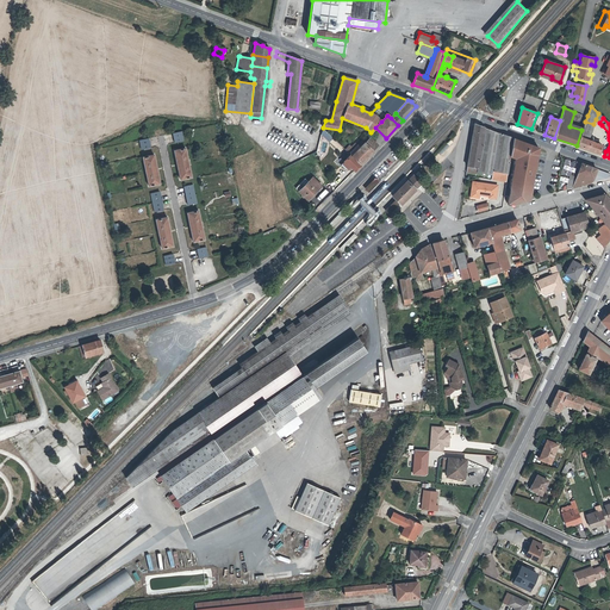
[(589,137),(593,124),(585,122),(582,130),(577,145),(598,154),(602,145),(596,143),(597,141),(589,137)]
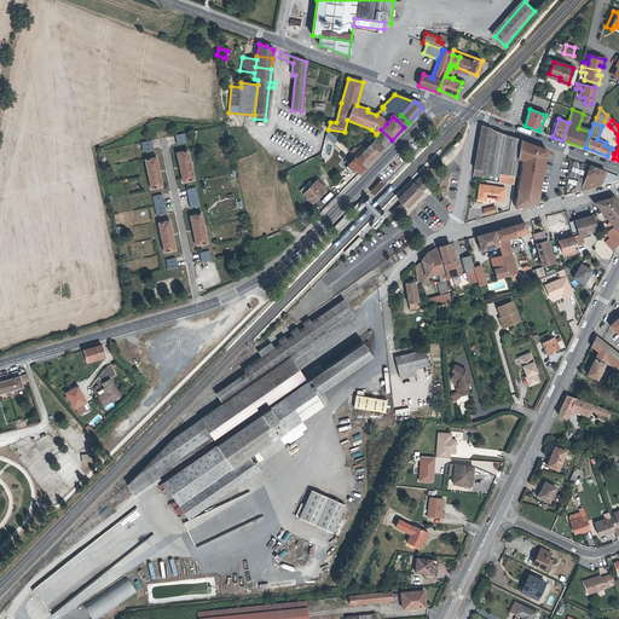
[(497,177),(499,178),(501,173),(514,175),(516,166),(520,140),(482,126),(474,169),(484,171),(484,174),(497,177)]
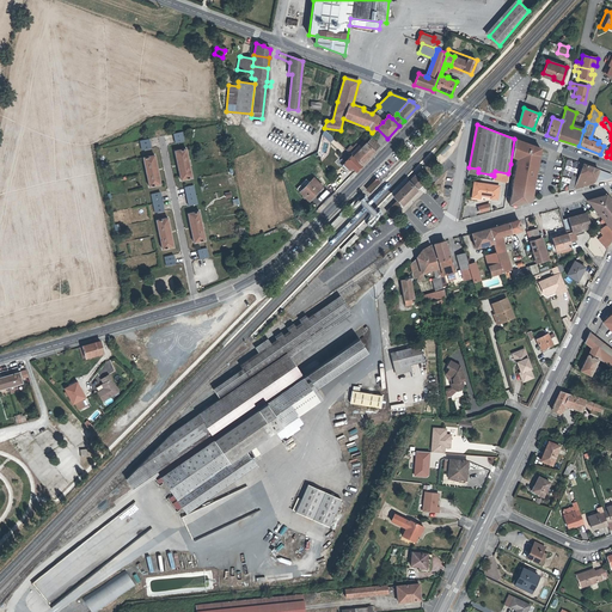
[(176,144),(184,141),(182,133),(173,134),(176,144)]
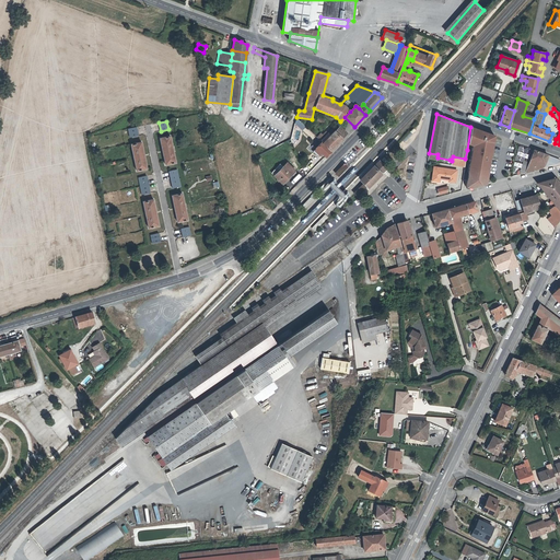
[(339,126),(337,128),(335,131),(334,130),(331,129),(328,133),(324,137),(327,139),(323,143),(330,151),(347,133),(339,126)]
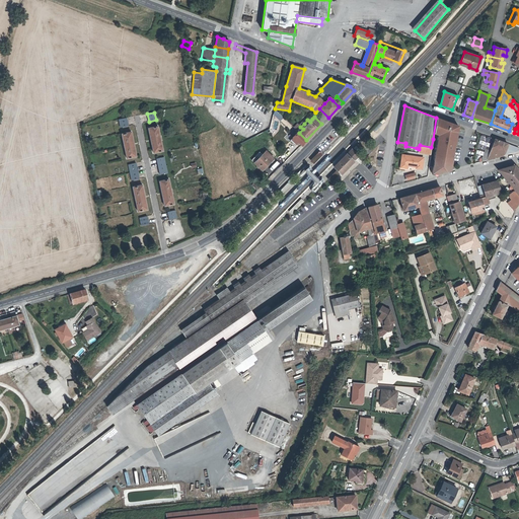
[(120,128),(128,126),(126,118),(119,120),(120,128)]
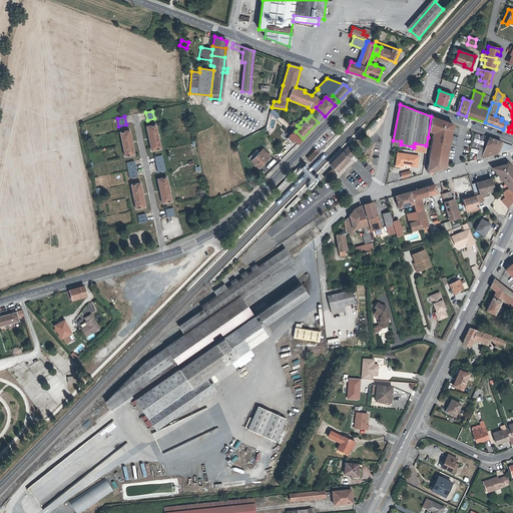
[(432,116),(431,116),(428,137),(426,145),(426,152),(425,154),(425,159),(424,164),(428,164),(428,169),(432,170),(433,171),(445,168),(448,156),(446,155),(447,150),(448,151),(448,148),(447,148),(448,144),(449,144),(450,140),(451,137),(453,124),(447,122),(435,117),(435,119),(432,118),(432,116)]
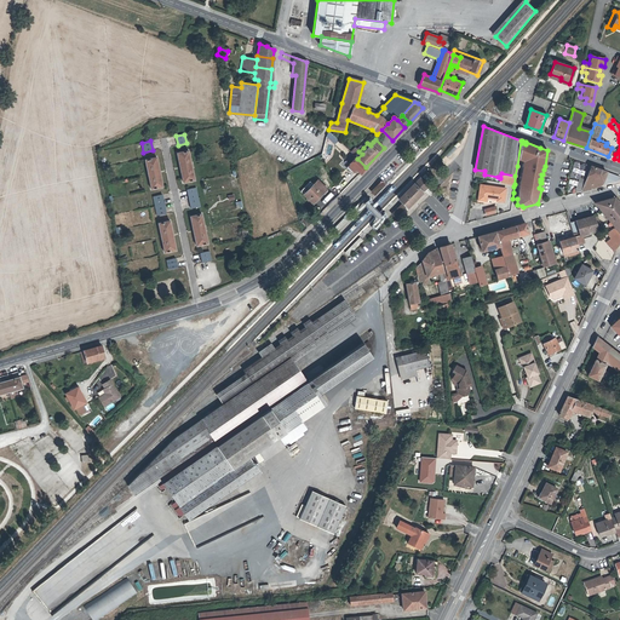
[(356,158),(357,159),(362,154),(359,151),(356,149),(355,148),(351,153),(356,158)]
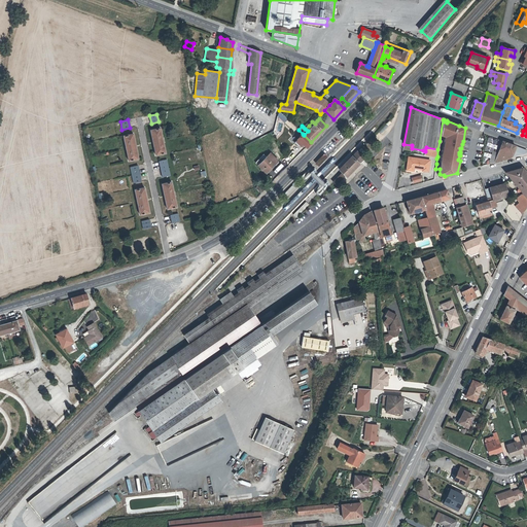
[(155,155),(165,153),(160,128),(150,130),(155,155)]
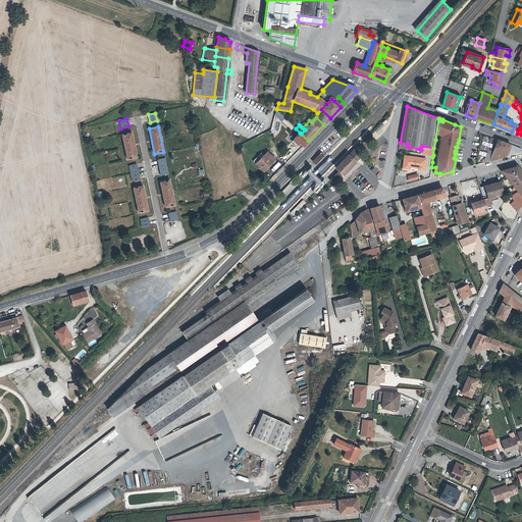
[(127,159),(137,157),(132,133),(122,135),(127,159)]
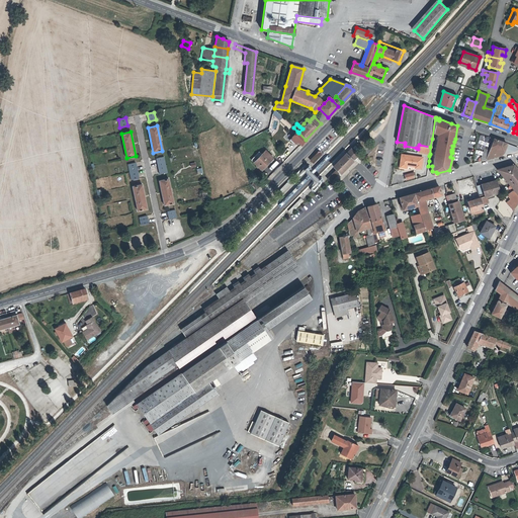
[(300,145),(306,140),(298,133),(297,132),(290,140),(295,145),(297,142),(300,145)]
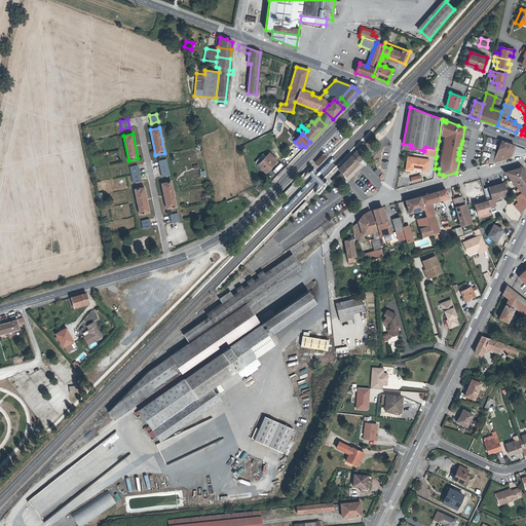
[(488,163),(495,161),(509,157),(511,154),(514,146),(498,140),(497,140),(492,154),(489,153),(487,161),(488,163)]
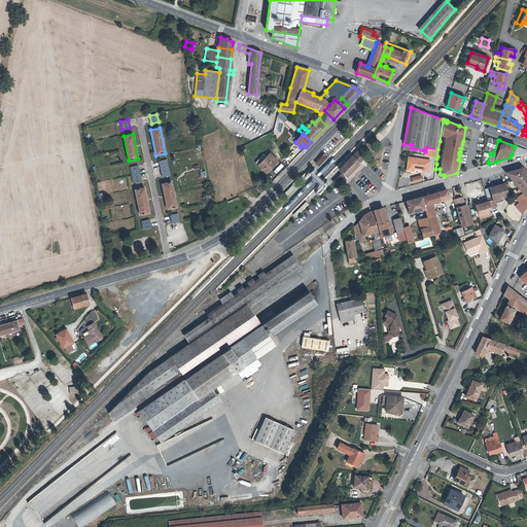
[(437,149),(426,147),(425,151),(425,154),(437,156),(437,149)]
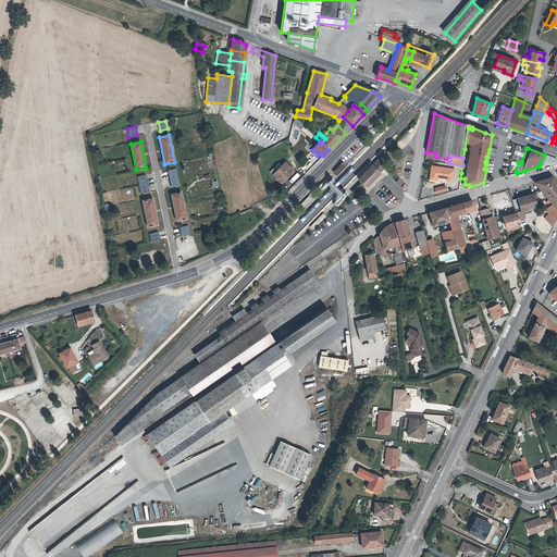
[(556,162),(556,160),(556,159),(547,156),(544,165),(556,162)]
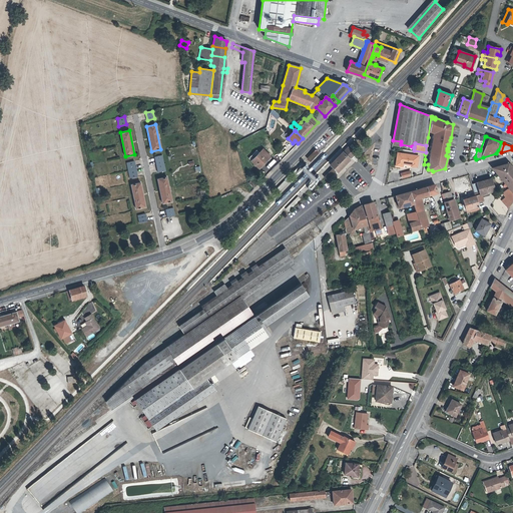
[(328,162),(331,165),(347,148),(345,145),(328,162)]
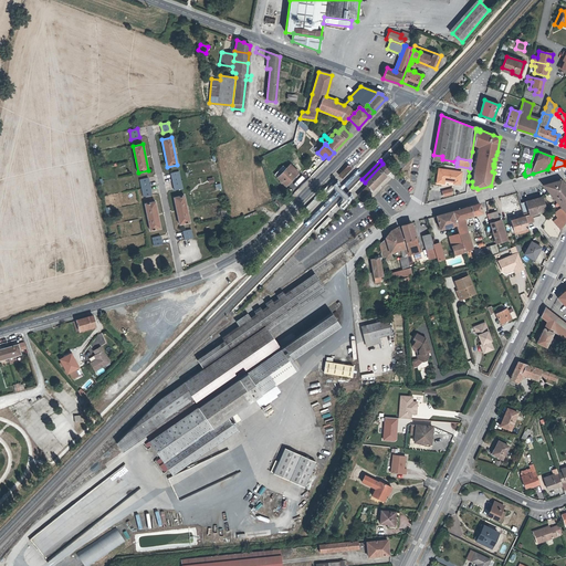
[(365,182),(371,189),(378,182),(381,178),(388,171),(390,170),(383,164),(365,182)]
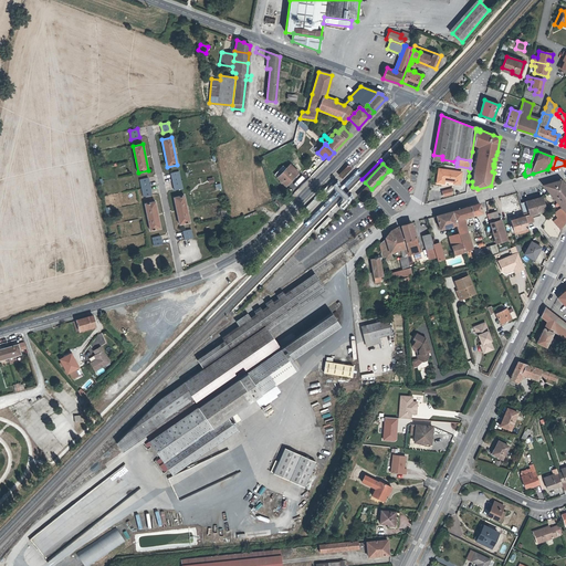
[(286,169),(278,178),(285,186),(295,176),(299,173),(291,165),(286,169)]
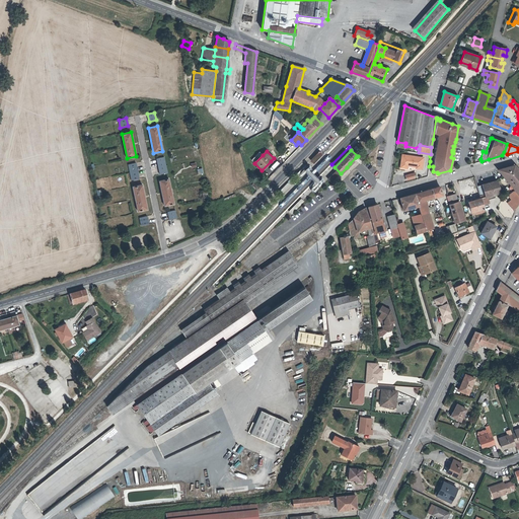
[(251,160),(254,163),(263,155),(260,152),(251,160)]
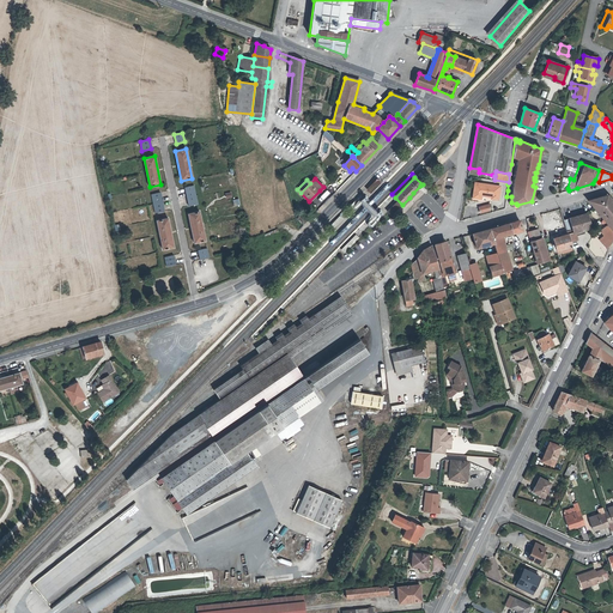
[(490,198),(491,199),(493,187),(481,184),(481,186),(474,183),(473,193),(474,195),(480,196),(481,196),(481,195),(485,196),(484,196),(490,198)]
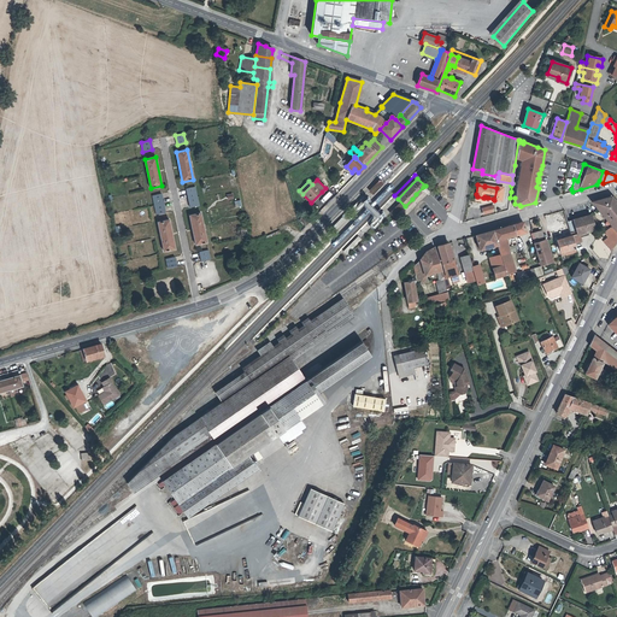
[(191,207),(199,206),(195,187),(186,188),(191,207)]
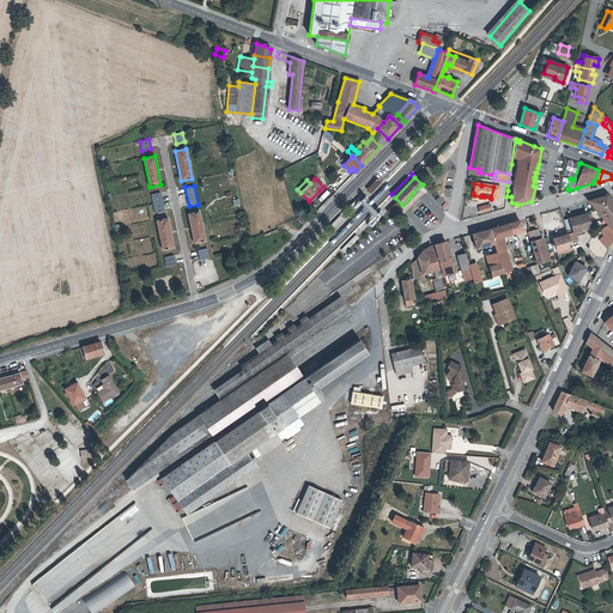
[(156,213),(164,211),(161,193),(151,194),(156,213)]
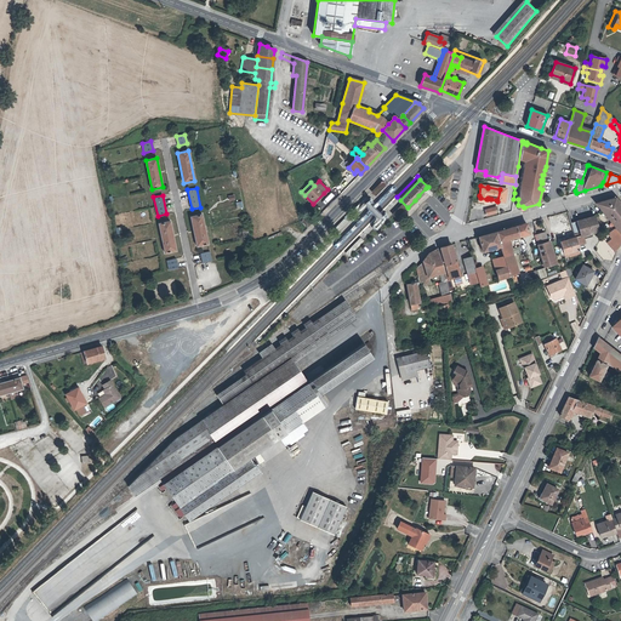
[(619,216),(620,218),(620,204),(615,198),(594,204),(611,222),(619,216)]
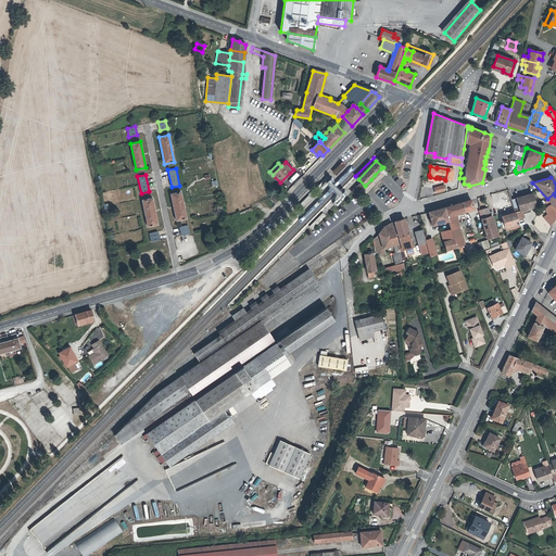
[(354,193),(359,188),(362,186),(361,184),(357,187),(353,191),(354,193)]
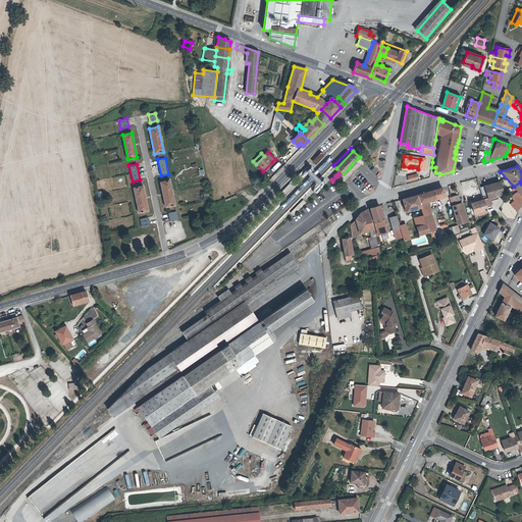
[(165,207),(174,205),(169,180),(160,181),(165,207)]
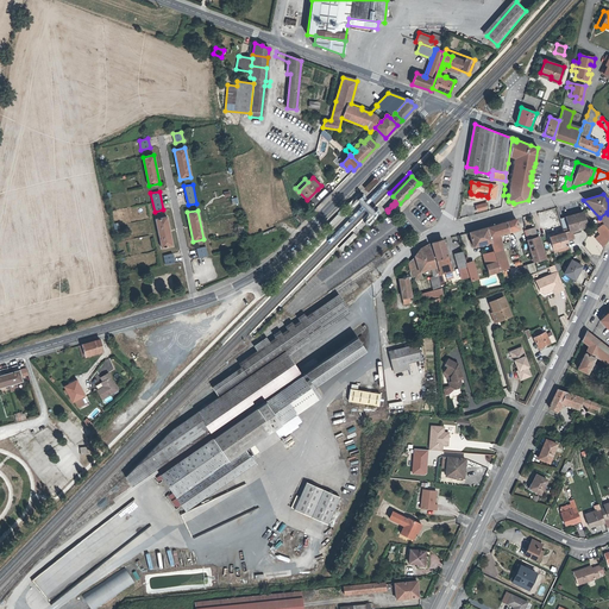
[(301,212),(295,218),(301,224),(307,218),(301,212)]
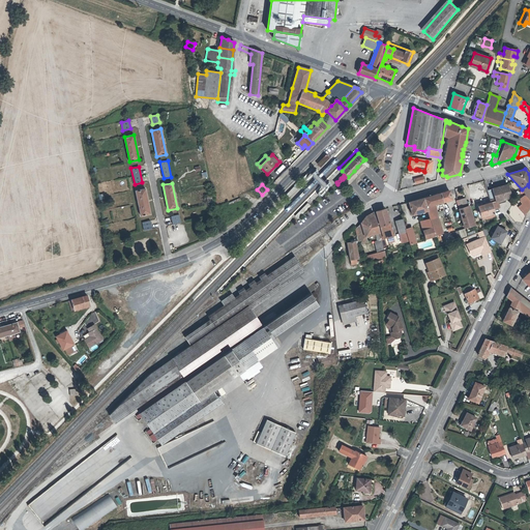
[(487,190),(491,203),(497,201),(504,199),(510,197),(509,194),(507,185),(507,184),(487,190)]
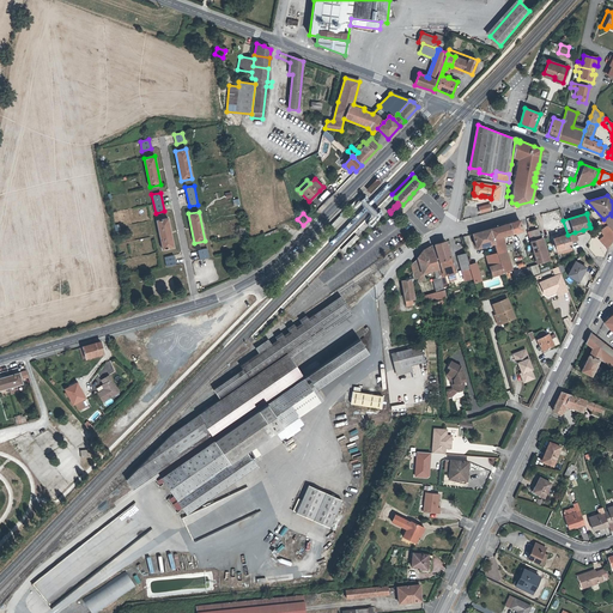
[(607,224),(605,226),(598,232),(600,235),(601,234),(604,235),(599,240),(606,248),(611,244),(612,240),(612,216),(611,213),(604,219),(607,224)]
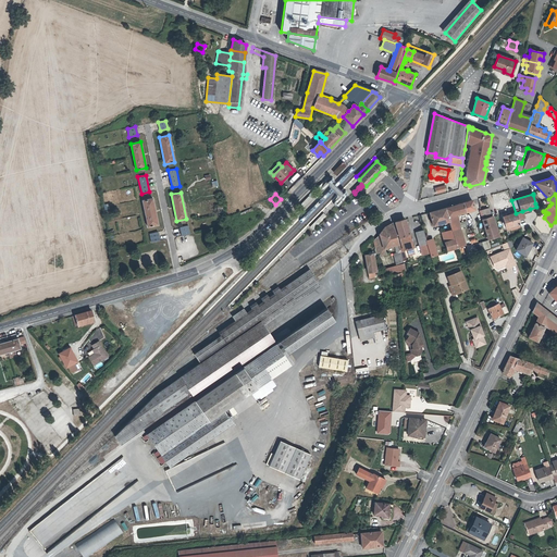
[(309,195),(300,205),(304,208),(312,198),(309,195)]
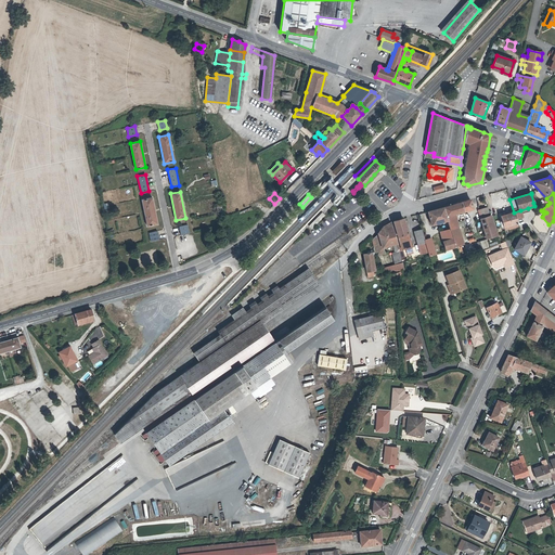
[(147,226),(157,223),(152,197),(142,199),(147,226)]
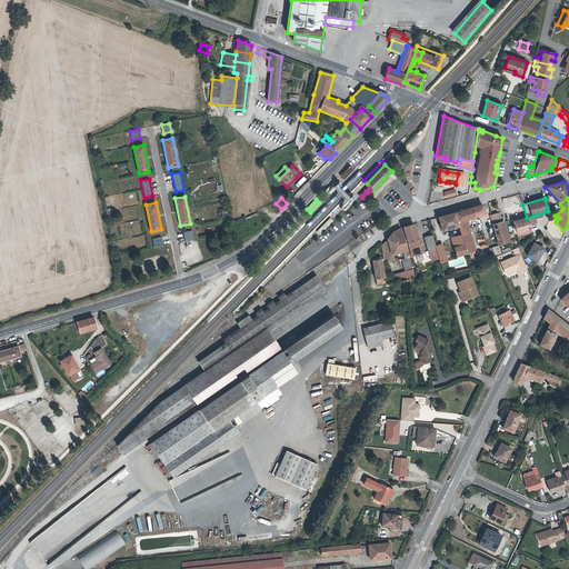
[(472,207),(476,217),(485,215),(482,205),(472,207)]
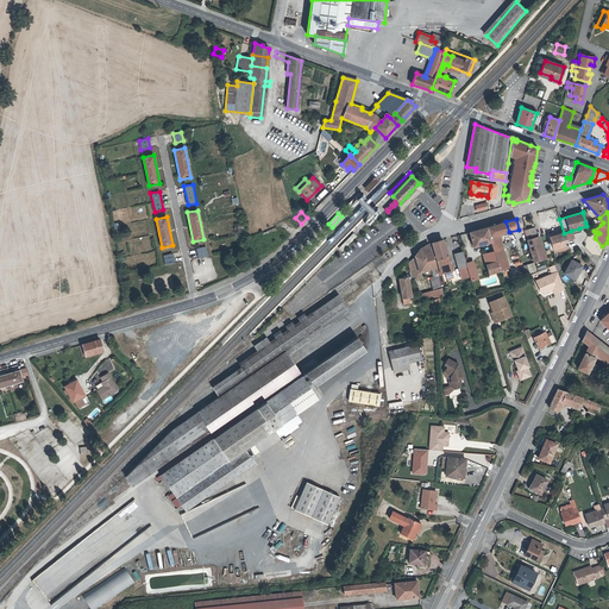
[(490,238),(498,236),(509,232),(506,221),(487,227),(490,238)]
